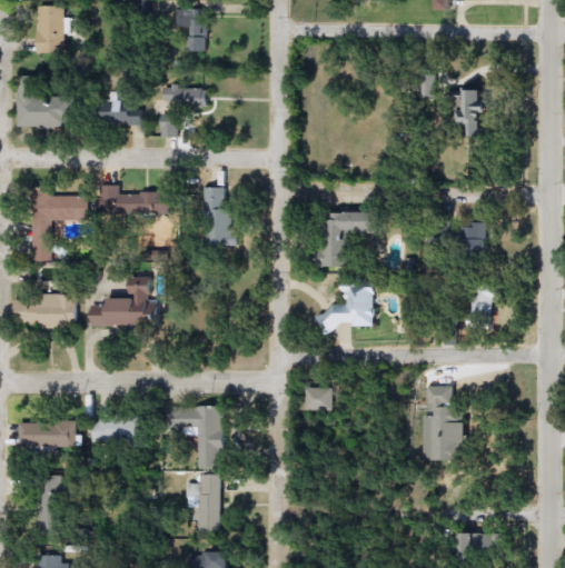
[(450,0),(450,9),(430,9),(430,0),(450,0)]
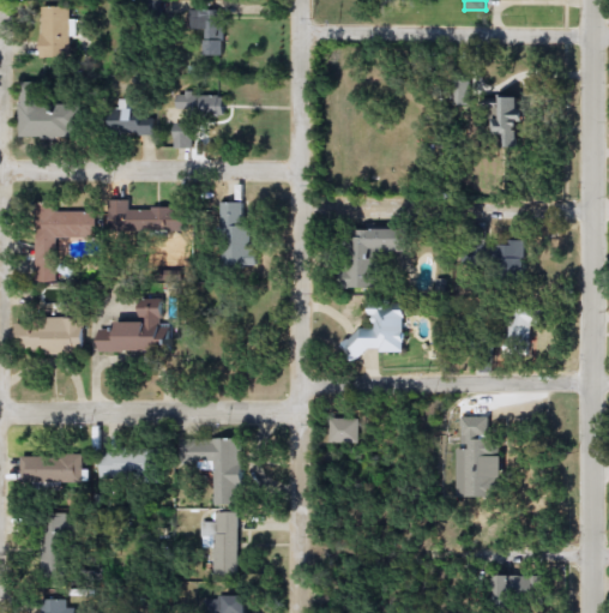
[(38,6),(70,6),(70,58),(38,58),(38,6)]
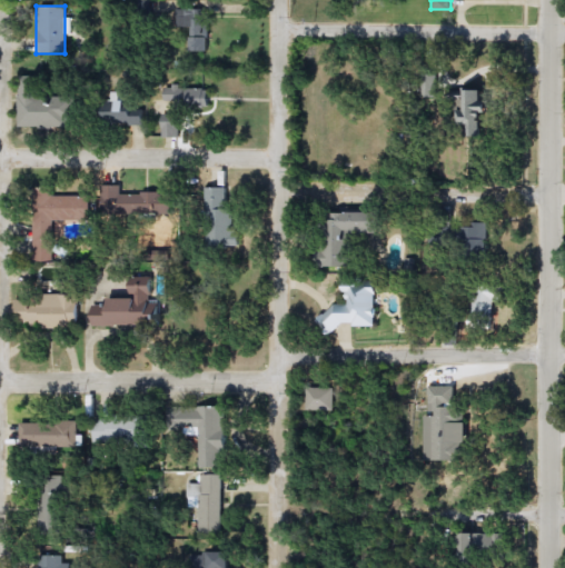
[(207,50),(188,50),(188,27),(174,27),(174,8),(207,8),(207,50)]
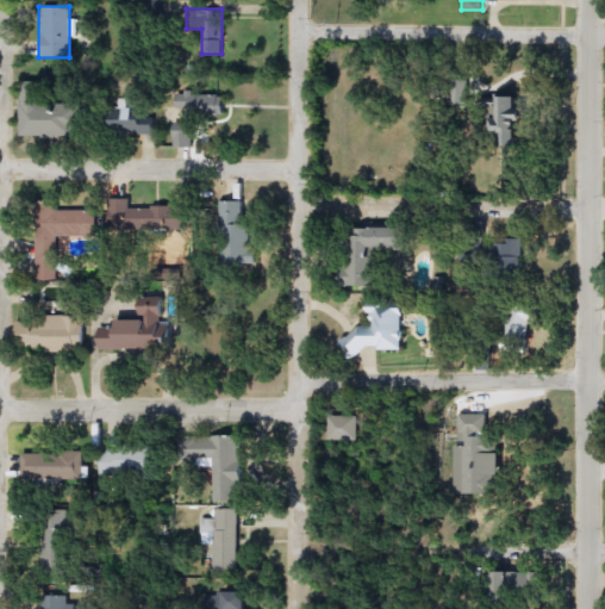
[(19,136),(19,81),(44,81),(44,100),(79,101),(78,137),(19,136)]
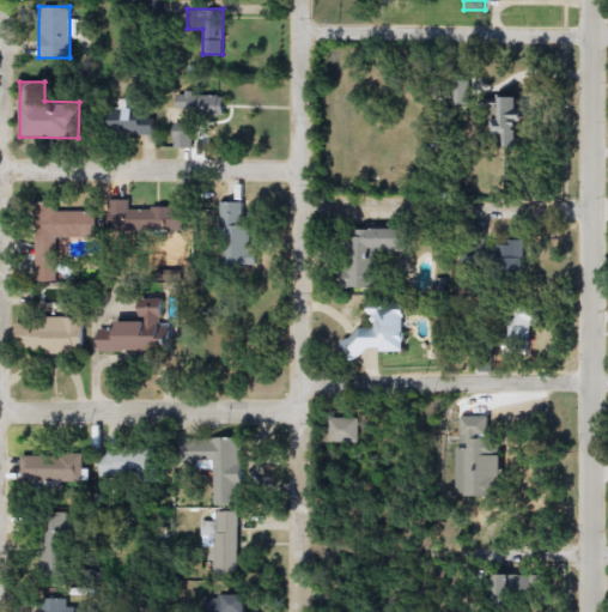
[(174,94),(223,94),(223,116),(174,116),(174,94)]
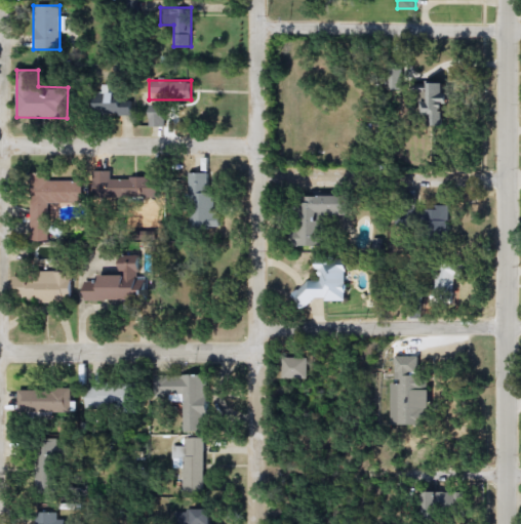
[(450,83),(450,124),(425,124),(425,83),(450,83)]
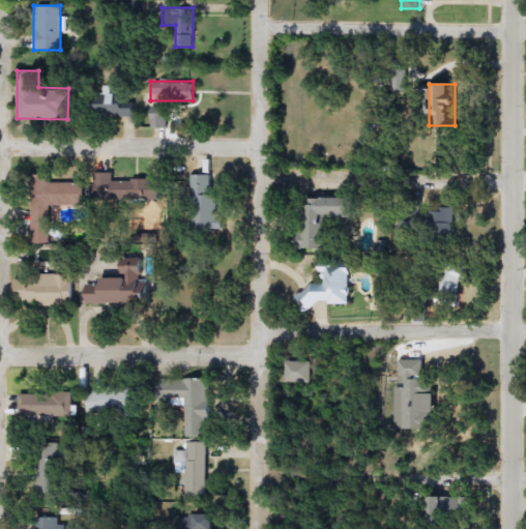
[(133,117),(92,118),(91,93),(132,92),(133,117)]
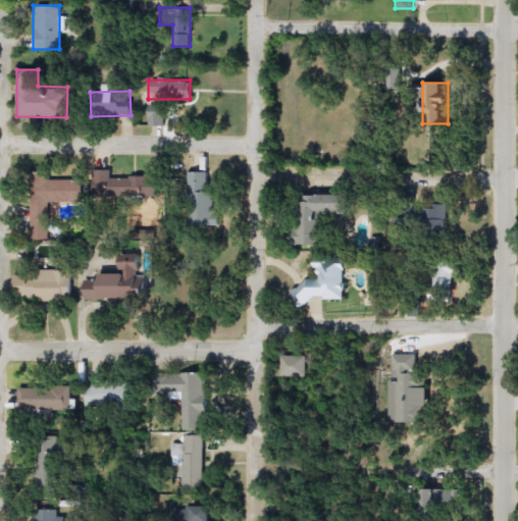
[(161,125),(147,125),(147,105),(161,105),(161,125)]
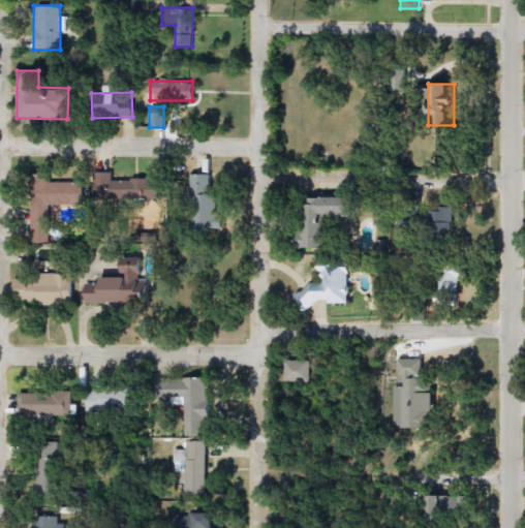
[(92,172),(109,172),(109,178),(157,178),(157,198),(92,198),(92,172)]
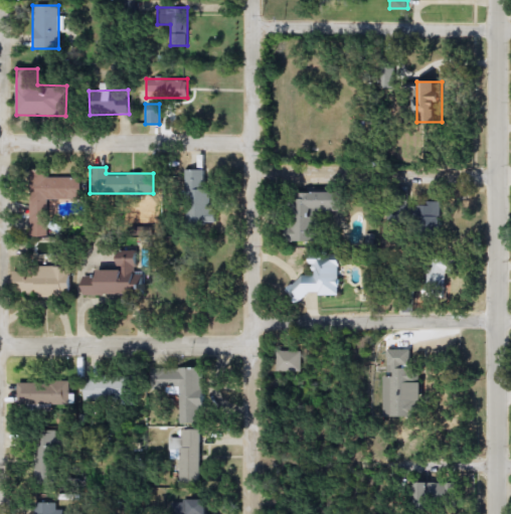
[(183,222),(183,169),(202,169),(202,188),(212,188),(211,222),(183,222)]
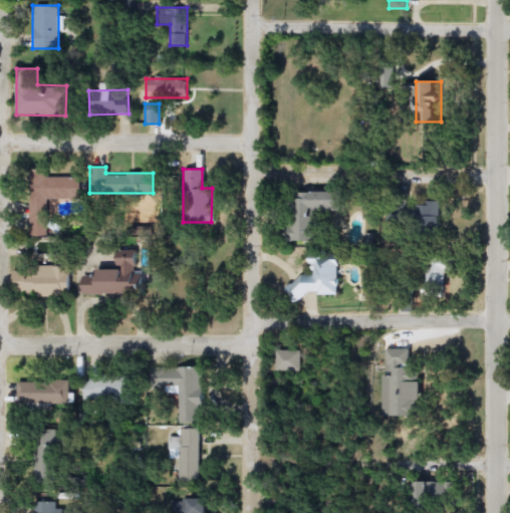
[(28,238),(28,173),(78,173),(79,199),(46,199),(46,238),(28,238)]
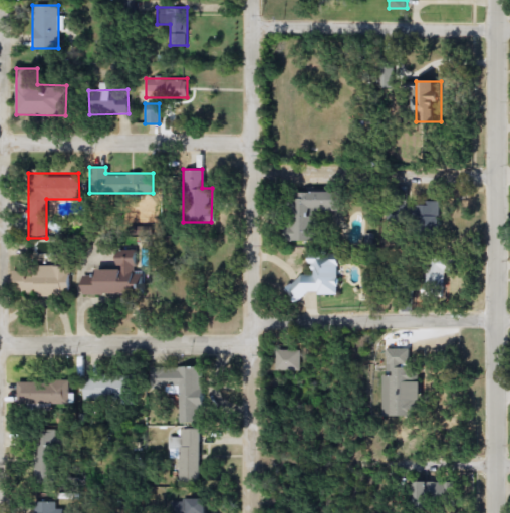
[(344,210),(317,210),(317,240),(284,240),(284,191),(344,191),(344,210)]
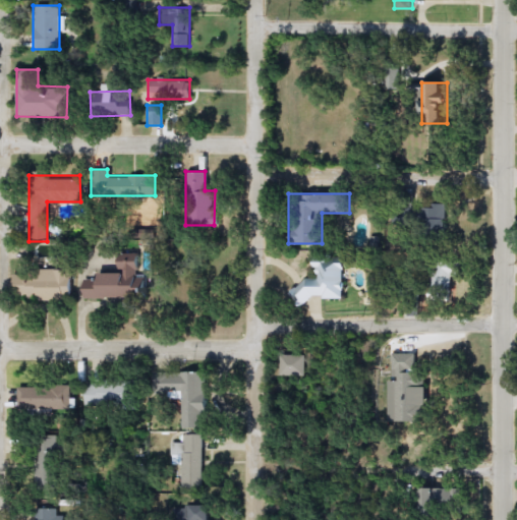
[(442,205),(442,242),(419,242),(419,227),(398,227),(398,205),(442,205)]
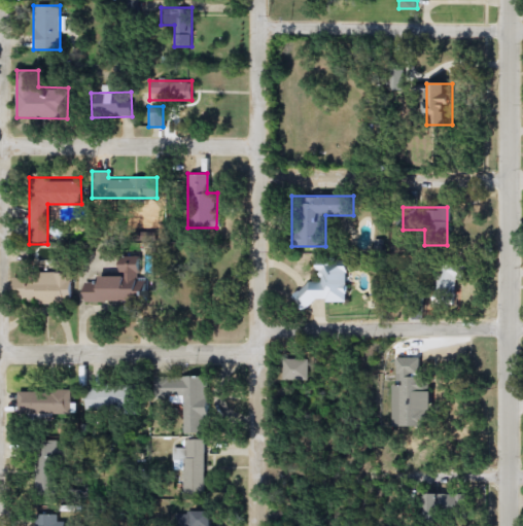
[(118,275),(118,255),(143,254),(144,300),(84,301),(83,275),(118,275)]
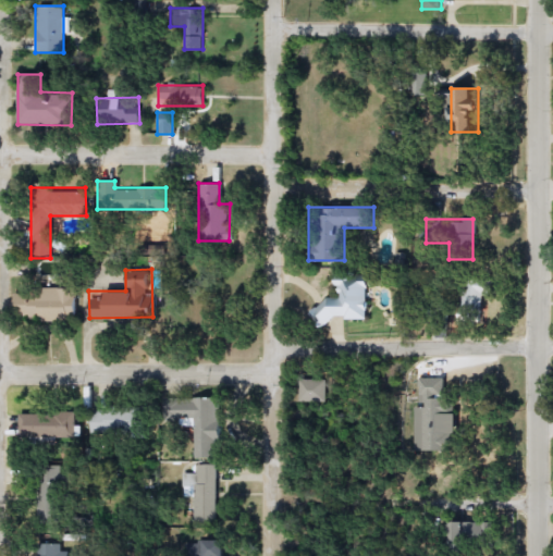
[(310,318),(311,299),(336,300),(336,272),(369,273),(368,319),(310,318)]
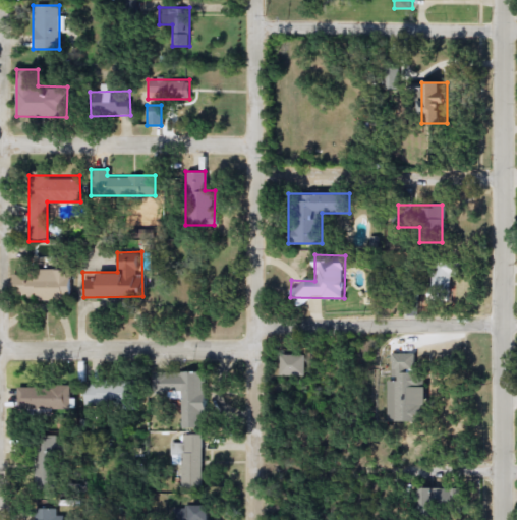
[(424,262),(447,262),(447,285),(424,285),(424,262)]
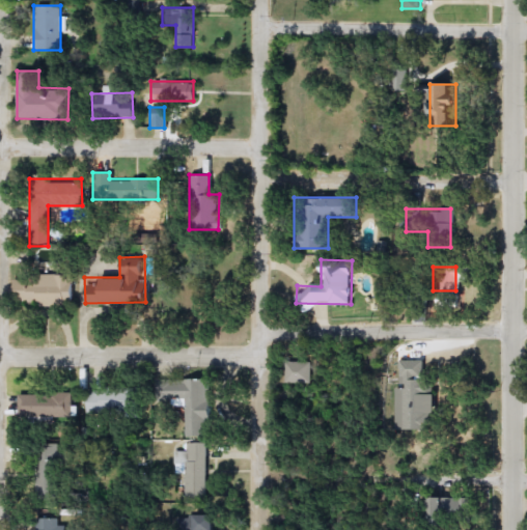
[(71,273),(72,305),(14,305),(14,274),(71,273)]
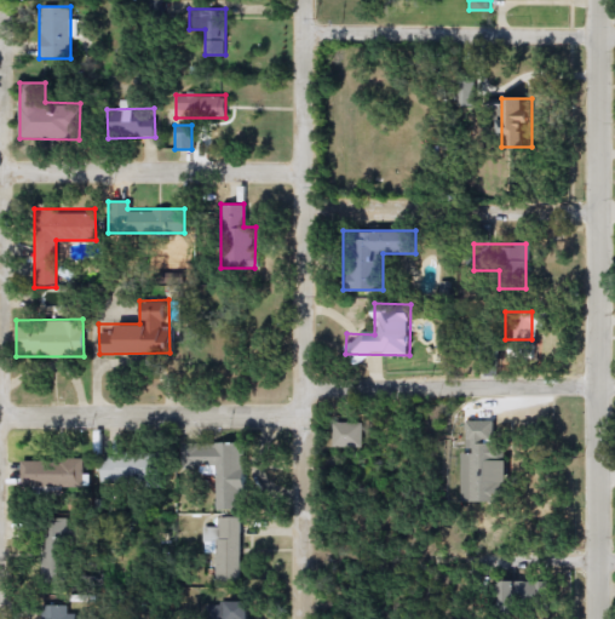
[(458,502),(458,419),(493,420),(493,458),(507,458),(507,483),(499,483),(499,502),(458,502)]
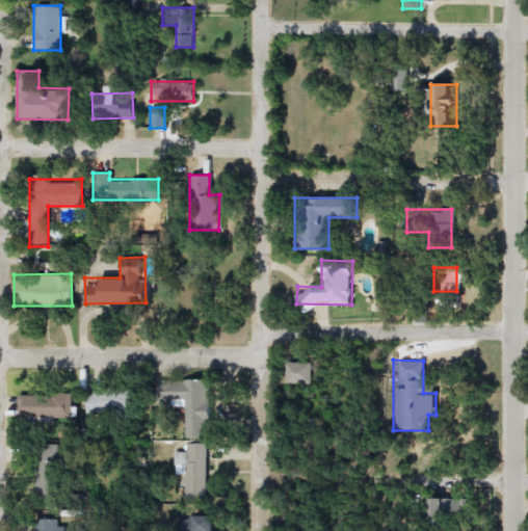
[(311,383),(284,383),(284,361),(311,361),(311,383)]
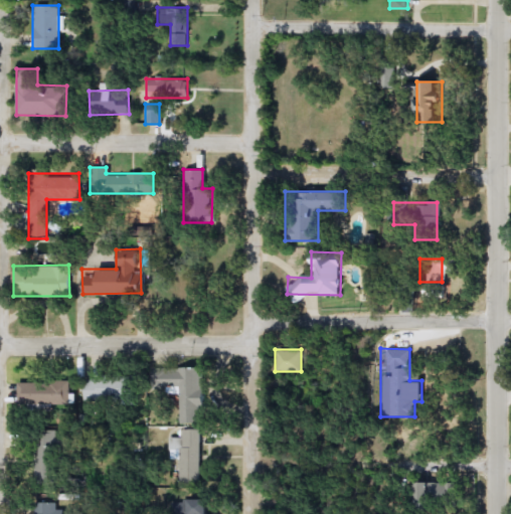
[(202,367),(202,421),(177,421),(177,393),(147,393),(147,367),(202,367)]
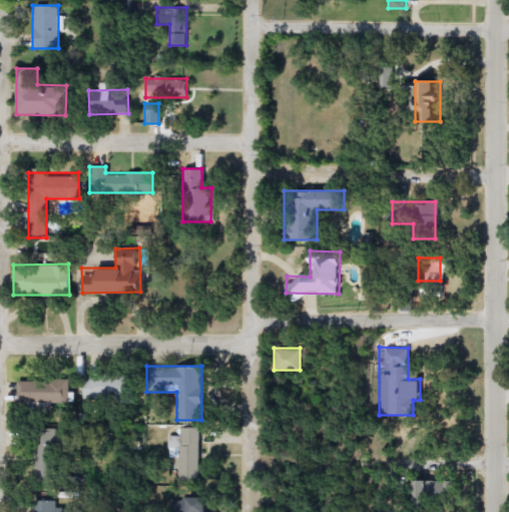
[(81,401),(81,375),(131,375),(131,401),(81,401)]
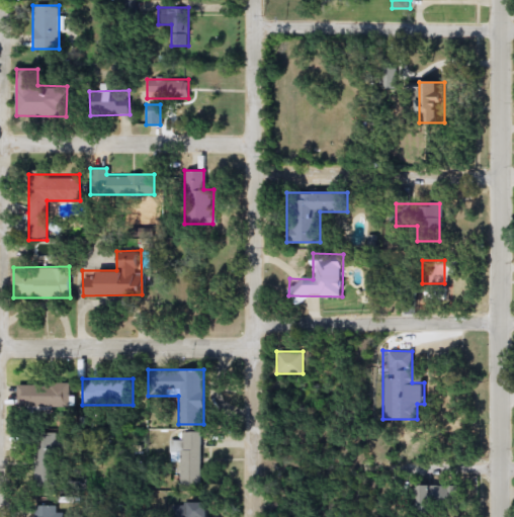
[(16,383),(70,383),(70,407),(16,407),(16,383)]
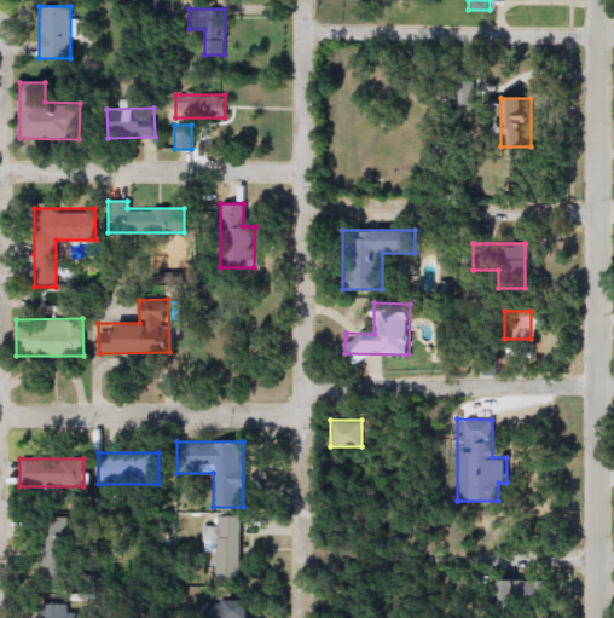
[(214,579),(214,539),(200,539),(200,526),(214,526),(214,515),(239,515),(239,579),(214,579)]
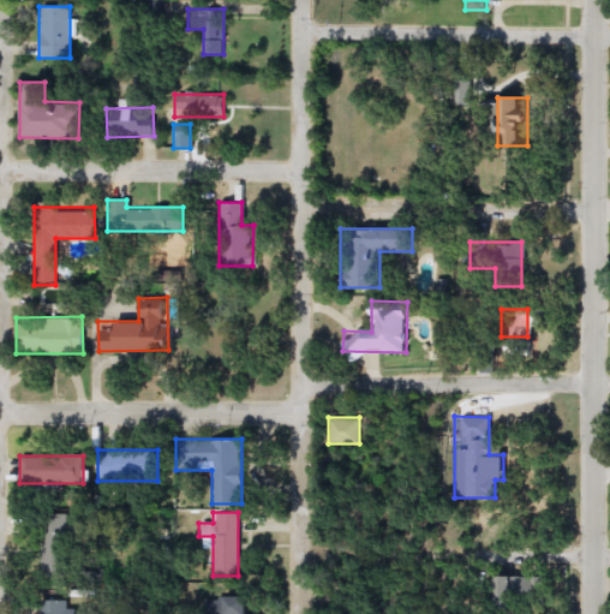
[(40,513),(69,514),(64,583),(36,582),(40,513)]
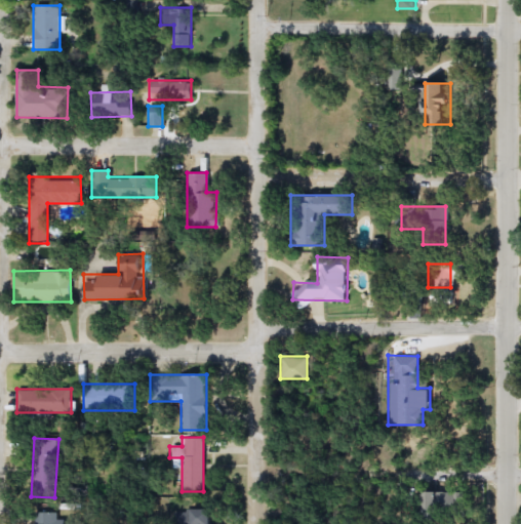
[(467,491),(467,519),(422,519),(422,491),(467,491)]
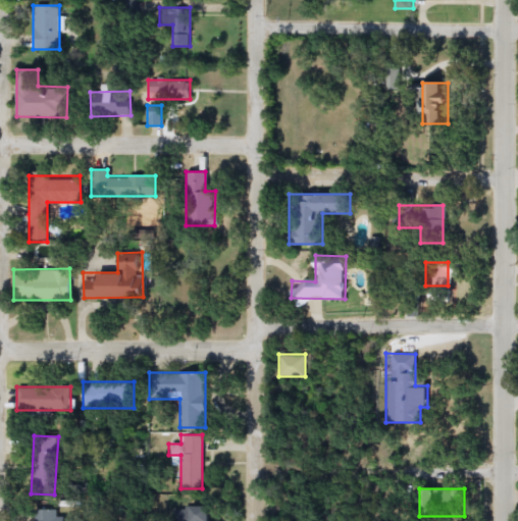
[(210,506),(210,520),(190,520),(190,506),(210,506)]
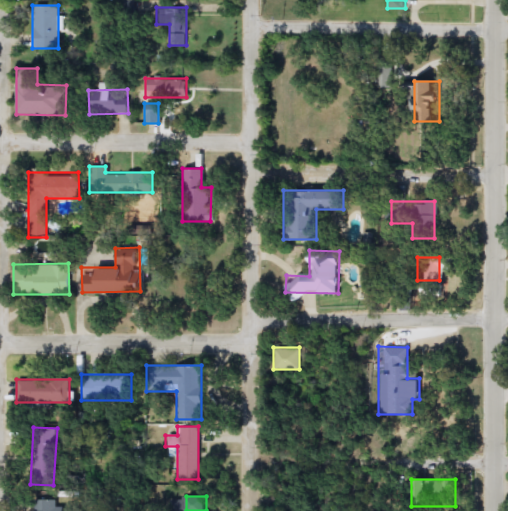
[(60,499),(60,510),(30,510),(30,499),(60,499)]
